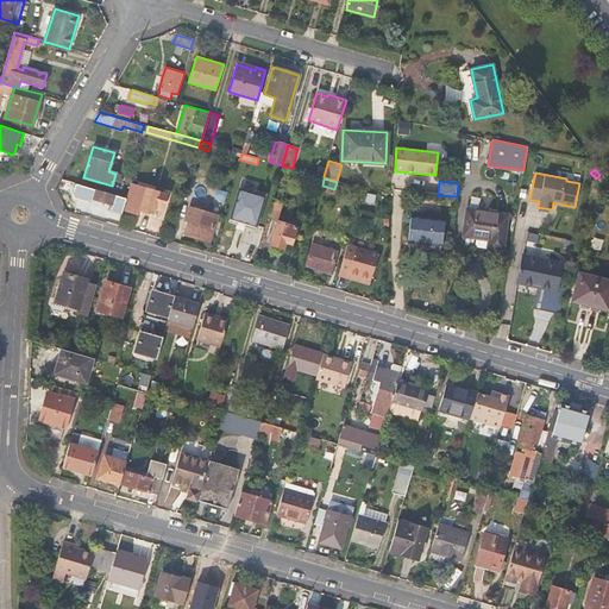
[(127,199),(81,184),(76,183),(74,192),(76,196),(92,201),(92,199),(113,205),(112,211),(123,214),(127,199)]
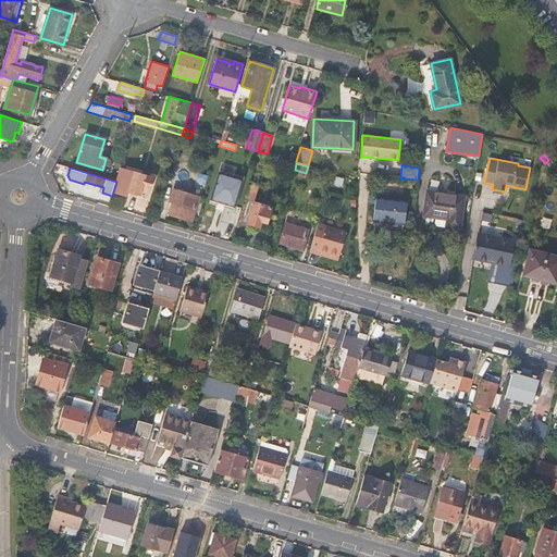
[(145,175),(134,172),(120,168),(116,182),(113,192),(127,196),(128,192),(139,195),(140,190),(148,192),(151,178),(145,176),(145,175)]
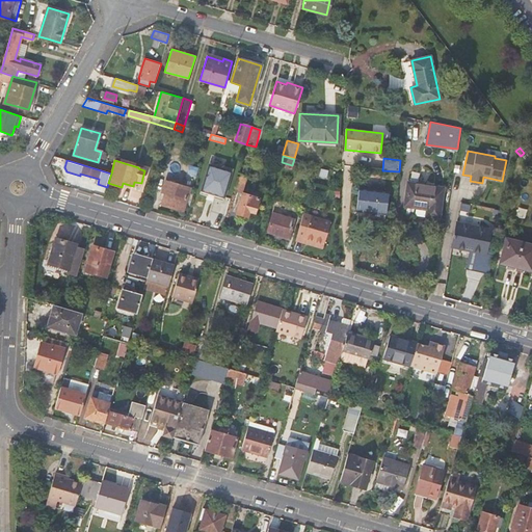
[(224,197),(233,168),(224,166),(222,168),(208,164),(201,190),(224,197)]
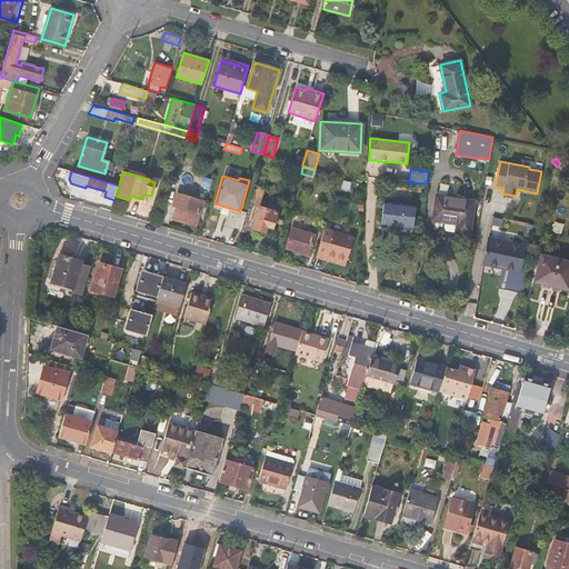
[(213,179),(202,177),(200,186),(210,189),(213,179)]
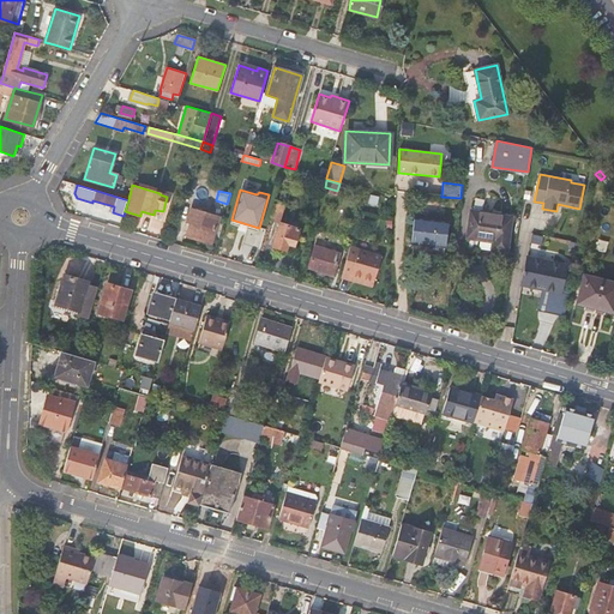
[(286,203),(275,199),(269,220),(280,222),(286,203)]
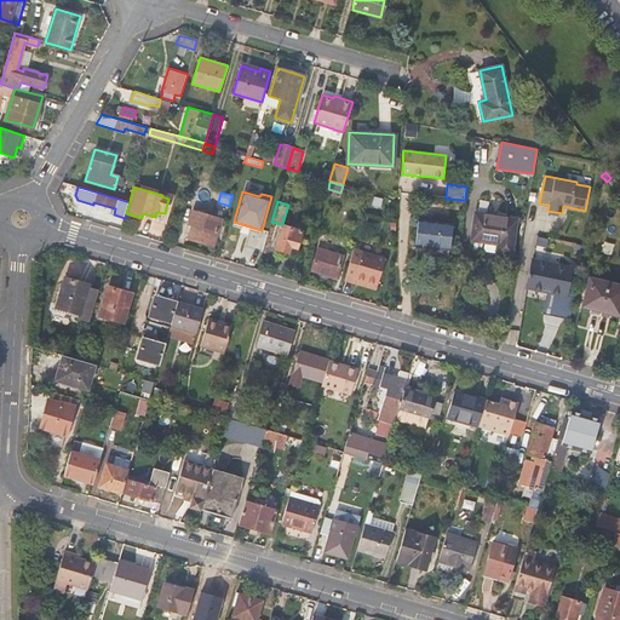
[(193,224),(189,239),(213,245),(220,219),(193,211),(189,223),(193,224)]
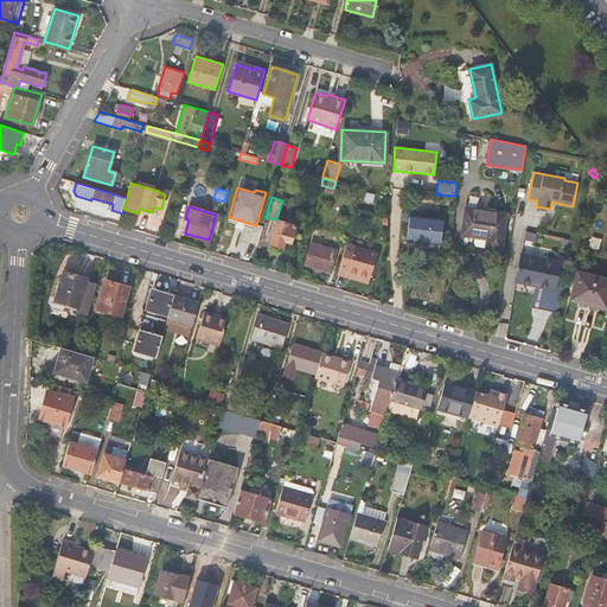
[(466,208),(461,235),(489,238),(487,248),(502,250),(506,213),(466,208)]
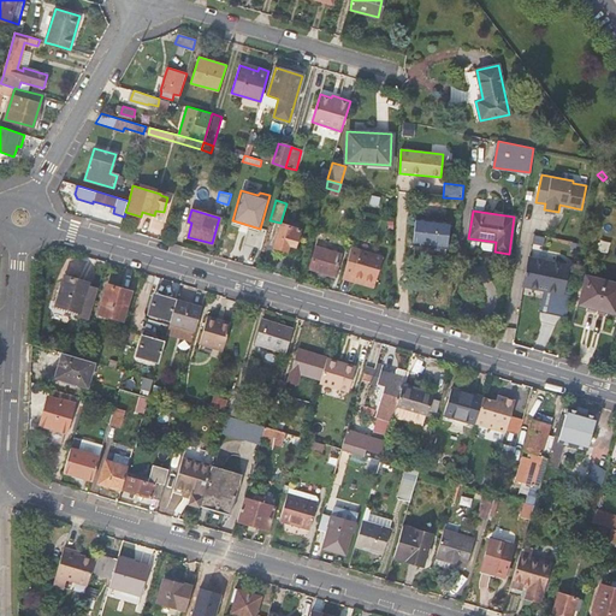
[(419,237),(418,246),(446,249),(449,221),(415,218),(414,236),(419,237)]
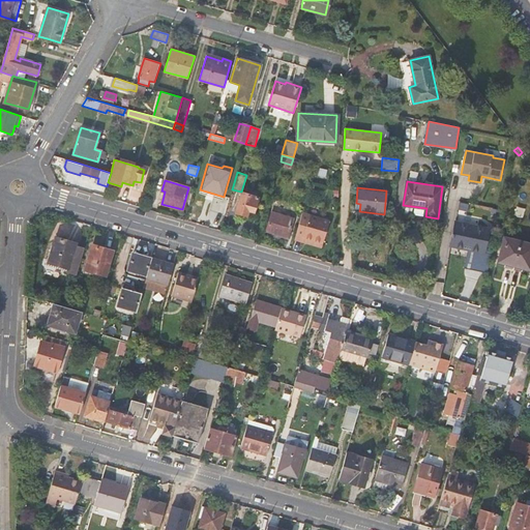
[(241,193),(236,212),(246,215),(248,210),(254,212),(258,198),(241,193)]
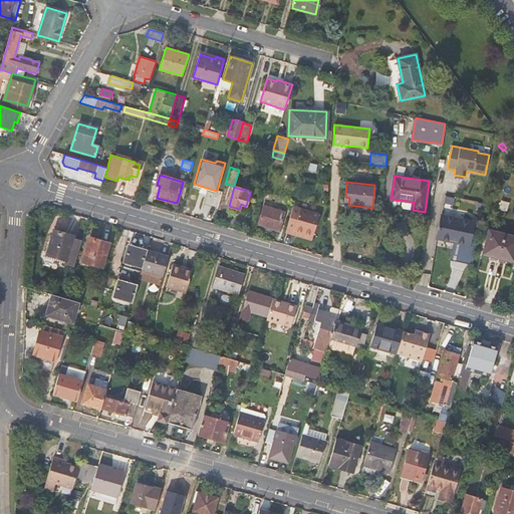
[(263,206),(258,223),(279,230),(284,212),(263,206)]
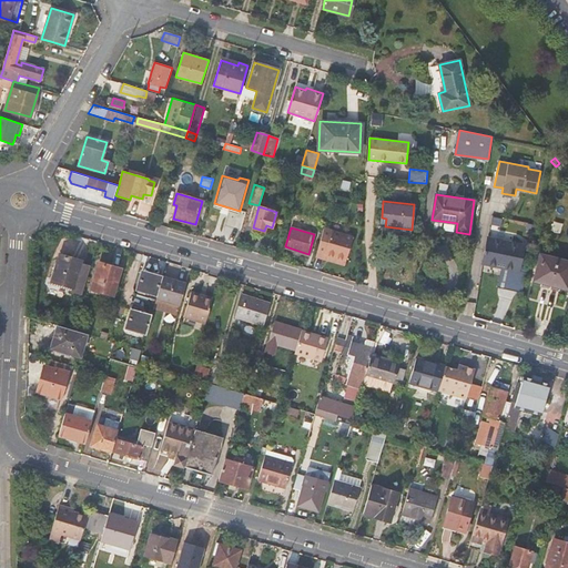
[(355,236),(324,227),(316,255),(325,257),(326,253),(348,260),(355,236)]
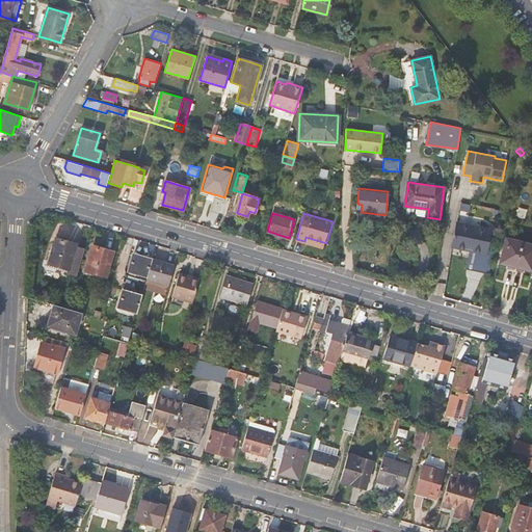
[(457,221),(452,247),(486,255),(491,229),(457,221)]
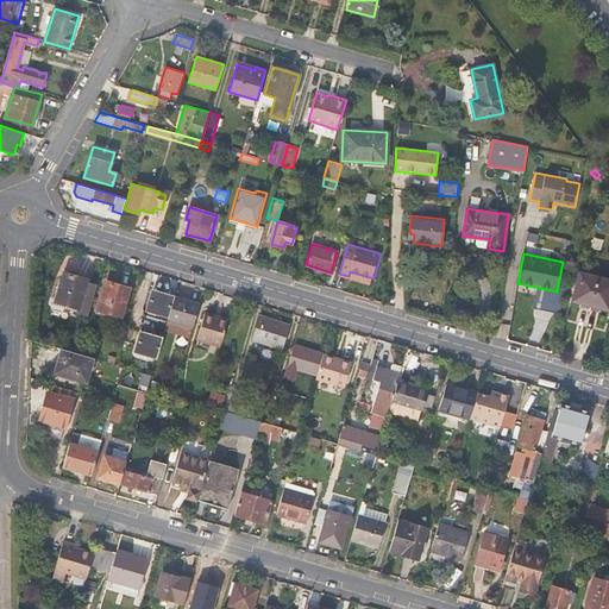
[(371,283),(374,278),(350,271),(349,276),(371,283)]
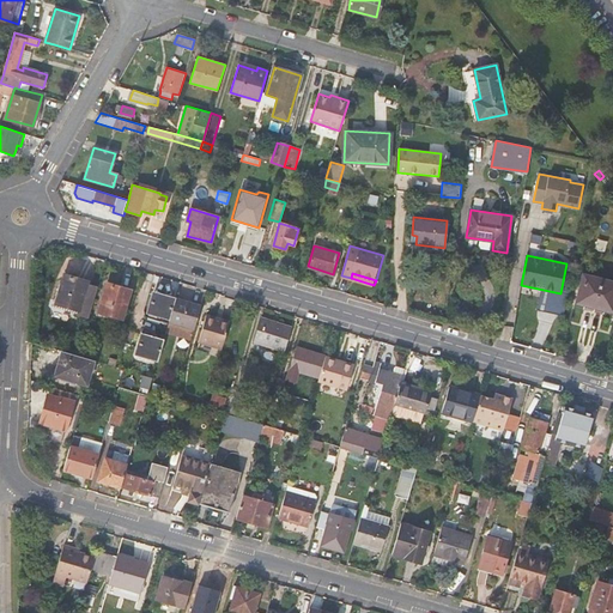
[(65,274),(56,303),(90,313),(98,287),(86,284),(87,281),(65,274)]
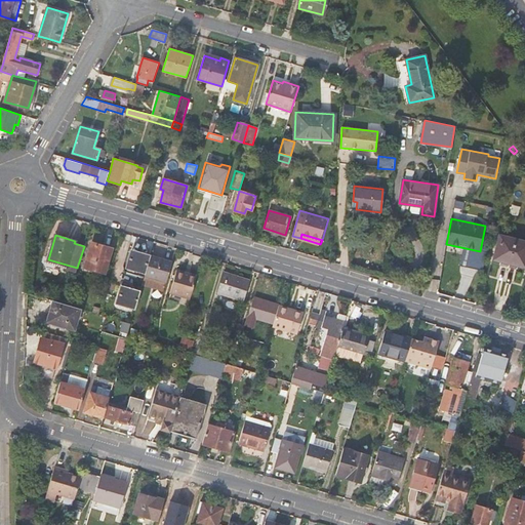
[(524,240),(499,235),(493,259),(524,267),(524,240)]
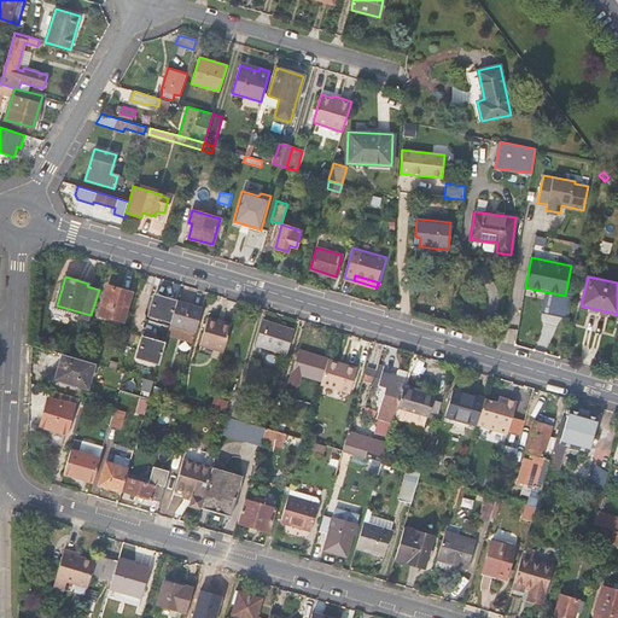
[(108,287),(100,314),(123,320),(132,293),(108,287)]
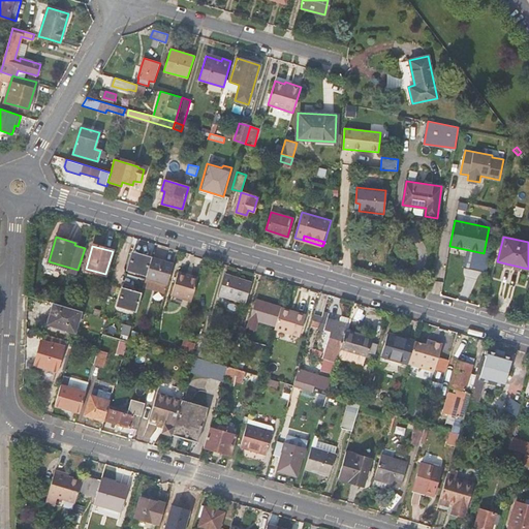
[(127,270),(147,275),(151,258),(132,252),(127,270)]
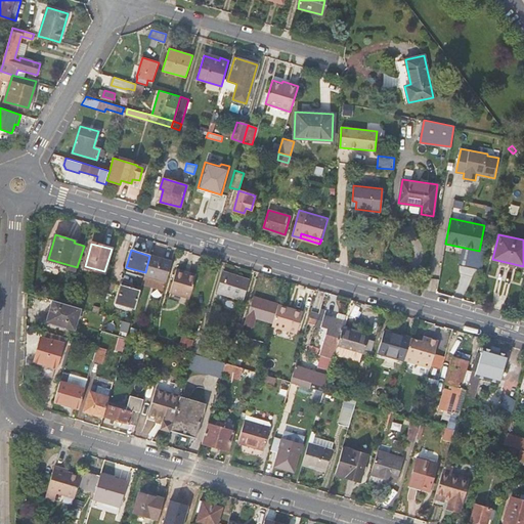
[(171,262),(149,256),(145,272),(141,284),(163,290),(171,262)]
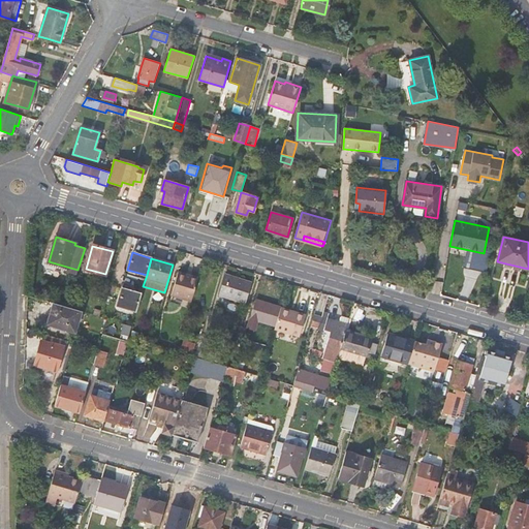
[(172,293),(191,300),(198,276),(178,270),(172,293)]
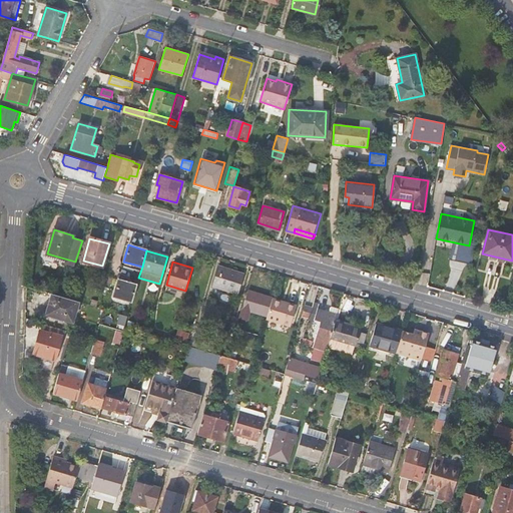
[(212,286),(238,294),(244,274),(217,266),(212,286)]
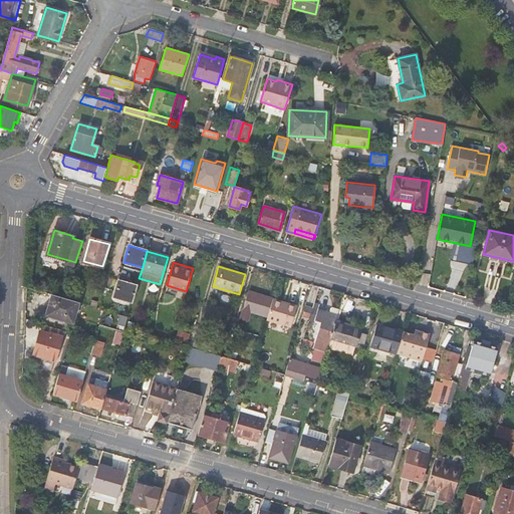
[(114,296),(133,301),(137,286),(118,280),(114,296)]
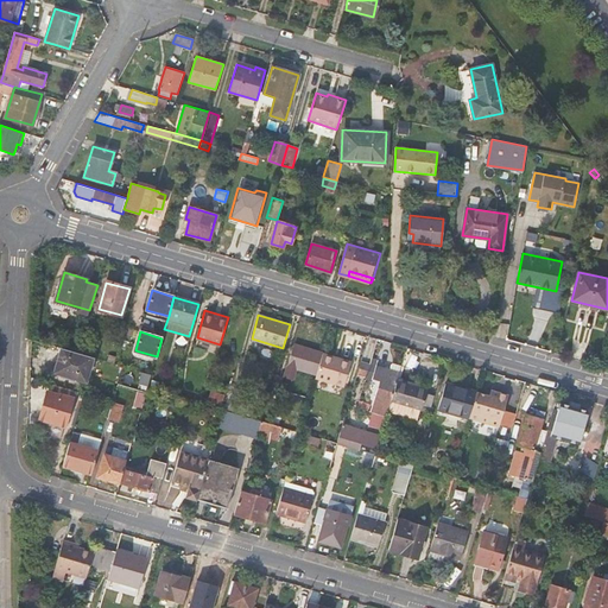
[(316,374),(323,353),(293,344),(284,377),(293,379),(296,368),(316,374)]
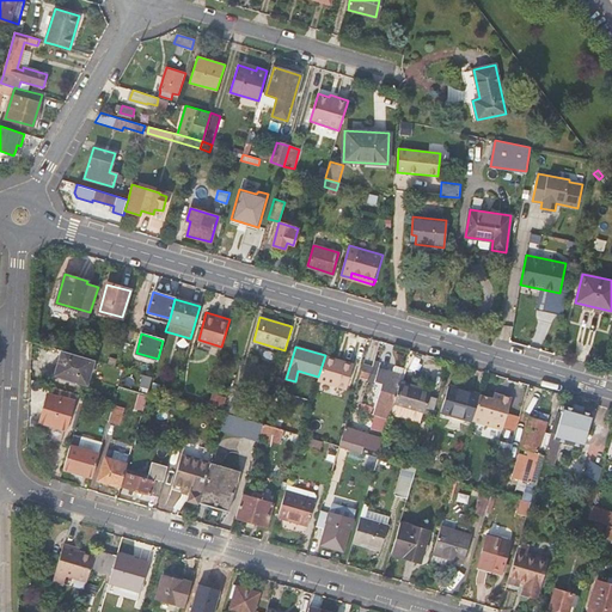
[(86,385),(93,359),(78,355),(62,350),(55,374),(86,385)]
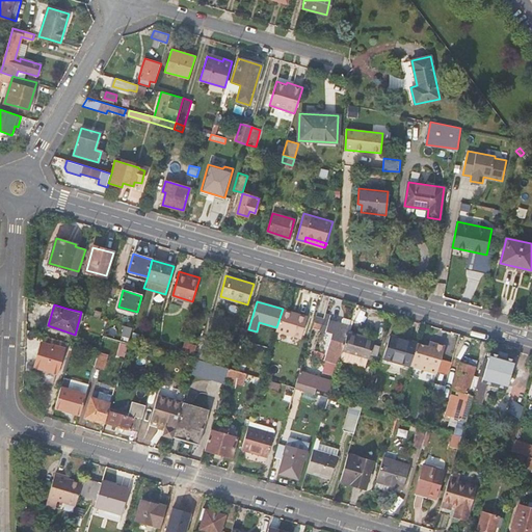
[(307,316),(283,309),(276,327),(274,335),(299,342),(307,316)]
